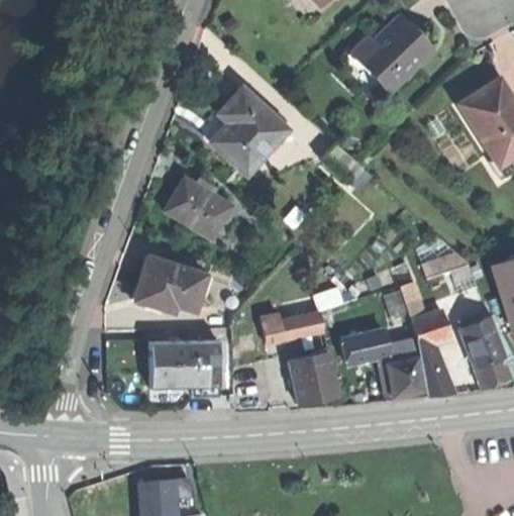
[(370,33),(346,56),(378,89),(385,82),(393,90),(434,50),(417,33),(401,16),(376,40),(370,33)]
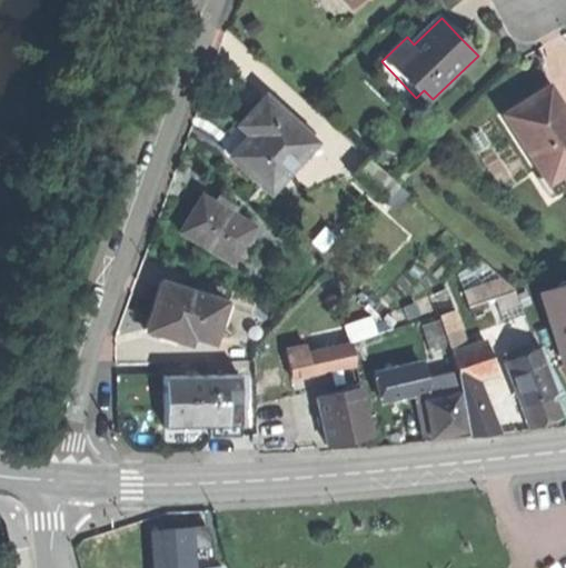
[(540,65),(503,97),(550,152),(546,157),(563,177),(565,175),(565,93),(540,65)]
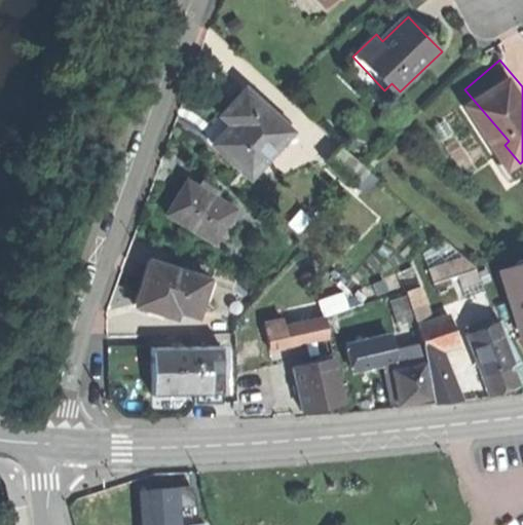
[(222,148),(249,173),(285,135),(290,128),(263,104),(246,87),(228,106),(215,120),(223,128),(211,142),(220,150),(222,148)]
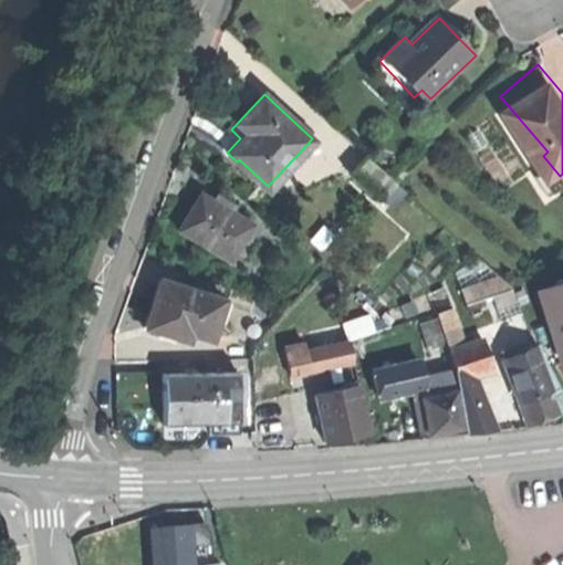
[(288,106),(283,112),(312,138),(306,145),(311,149),(322,138),(288,106)]
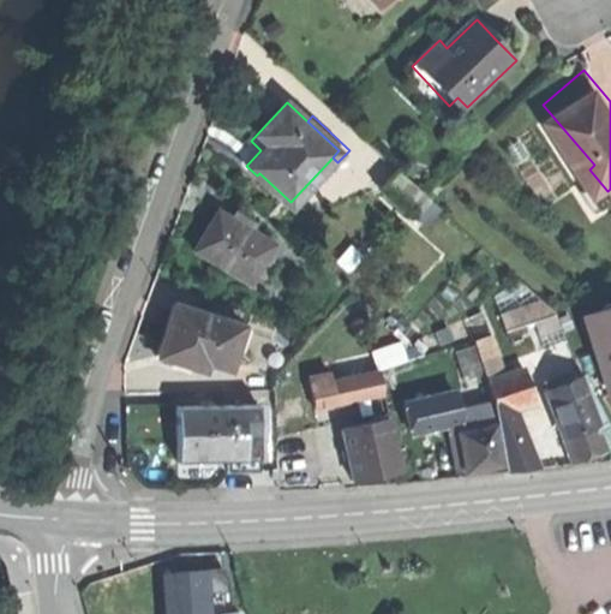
[(385,185),(418,215),(433,198),(400,168),(385,185)]
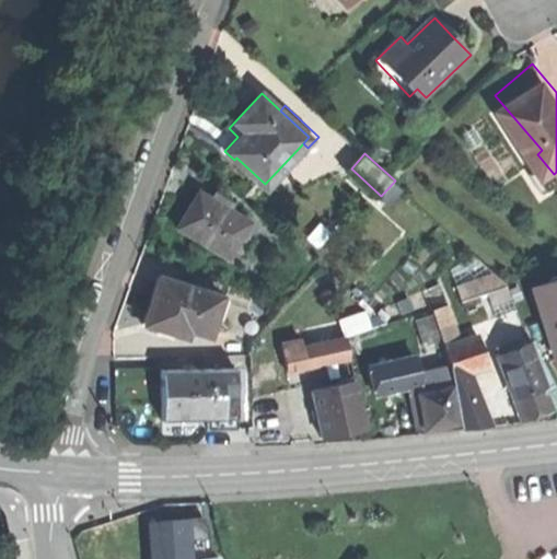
[(188,209),(180,224),(232,254),(252,219),(199,189),(188,209)]
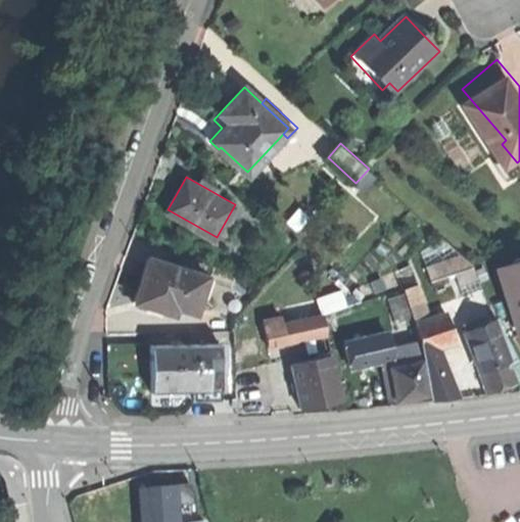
[(431,263),(436,279),(475,265),(469,249),(431,263)]
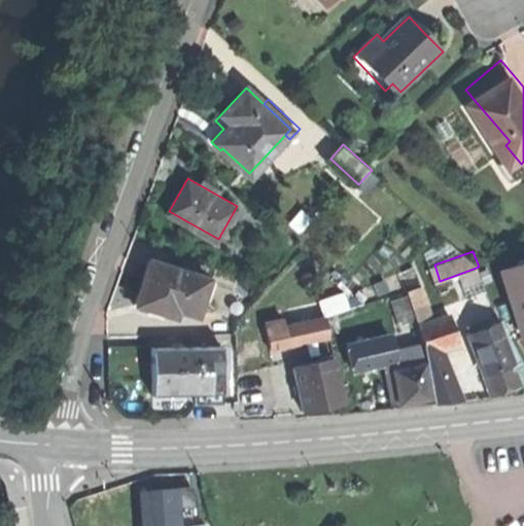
[(216,278),(151,257),(145,278),(138,301),(178,313),(180,306),(198,311),(203,295),(210,299),(216,278)]
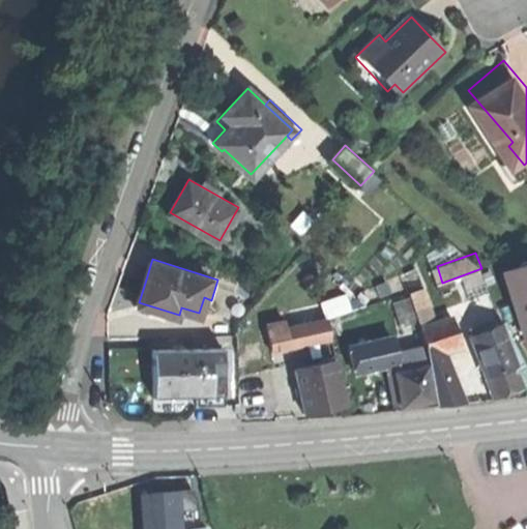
[(526,264),(507,271),(526,331),(526,264)]
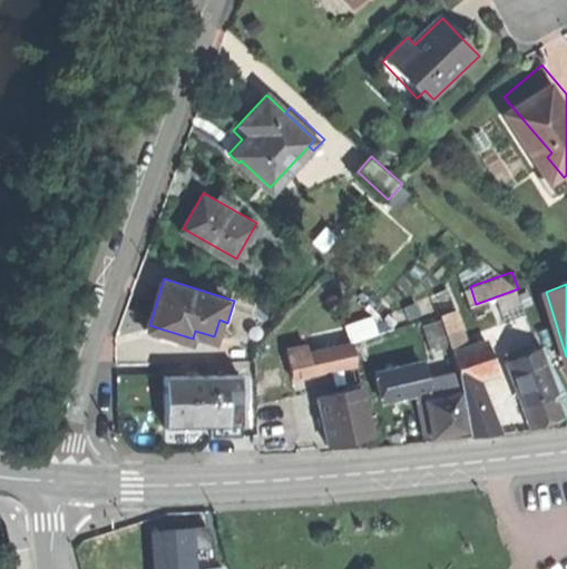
[(499,296),(442,314),(455,353),(490,342),(511,335),(499,296)]
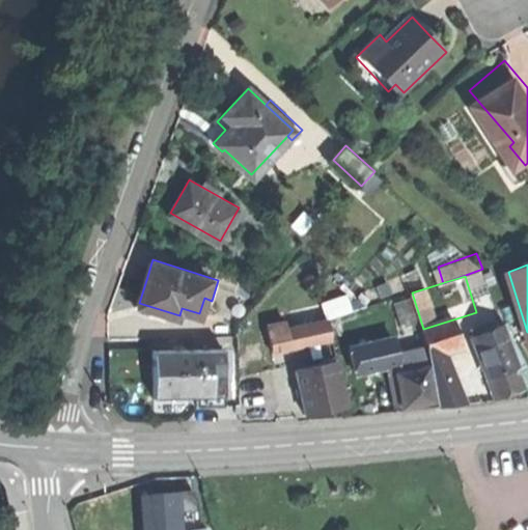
[(423,329),(433,357),(447,353),(465,346),(456,318),(423,329)]
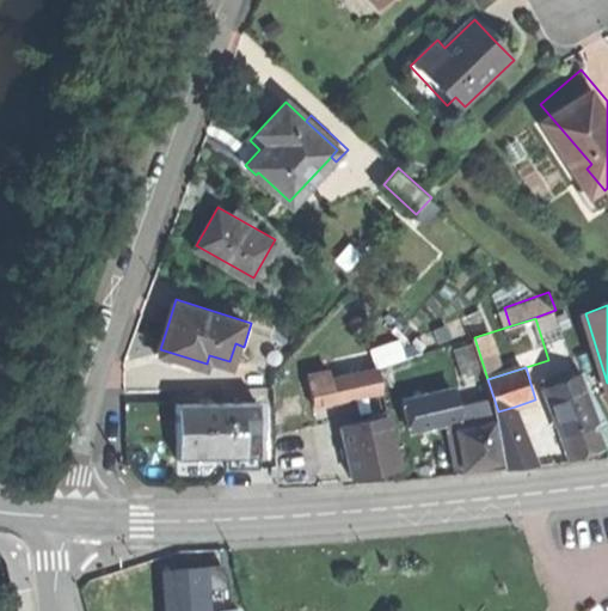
[(381,370),(333,378),(338,401),(385,392),(381,370)]
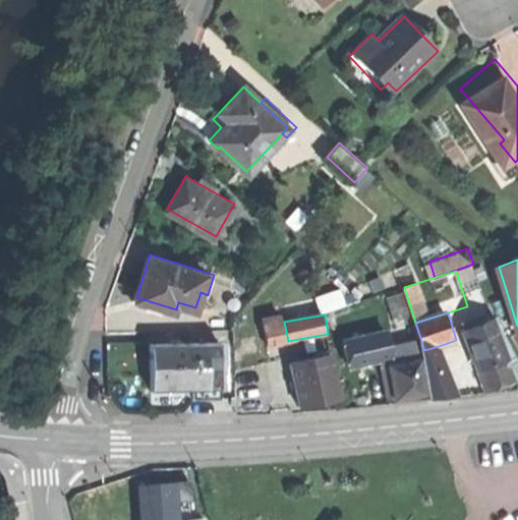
[(497,315),(464,328),(488,391),(504,385),(516,381),(510,364),(517,360),(517,358),(497,315)]
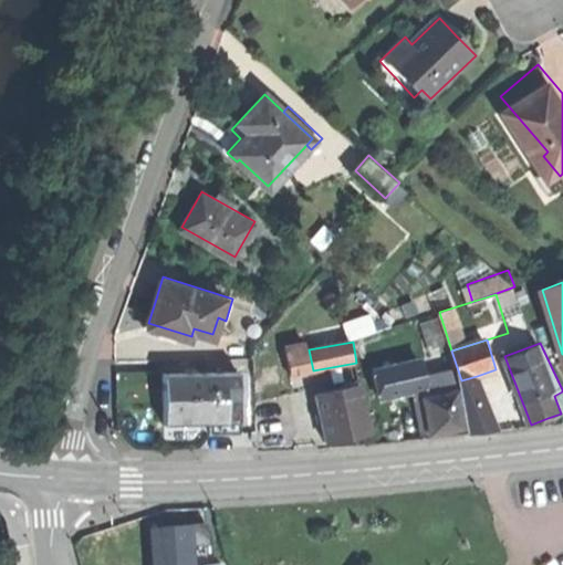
[(289,348),(293,374),(313,370),(309,349),(309,345),(289,348)]
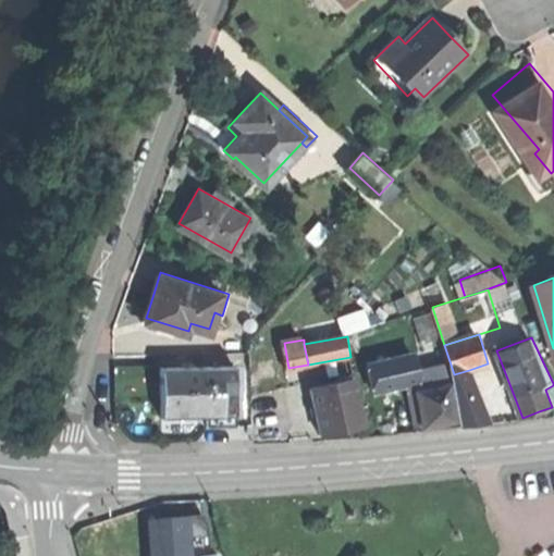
[(442,349),(370,365),(376,392),(422,382),(423,390),(450,384),(442,349)]
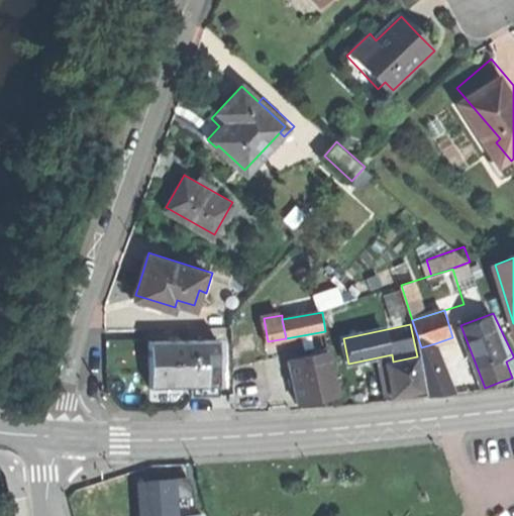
[(145,341),(147,385),(173,384),(191,384),(191,396),(216,395),(214,340),(145,341)]
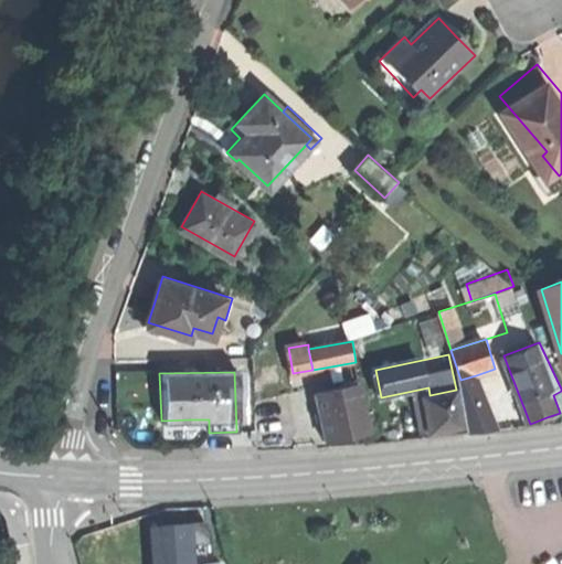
[(476,375),(460,380),(472,433),(498,431),(476,375)]
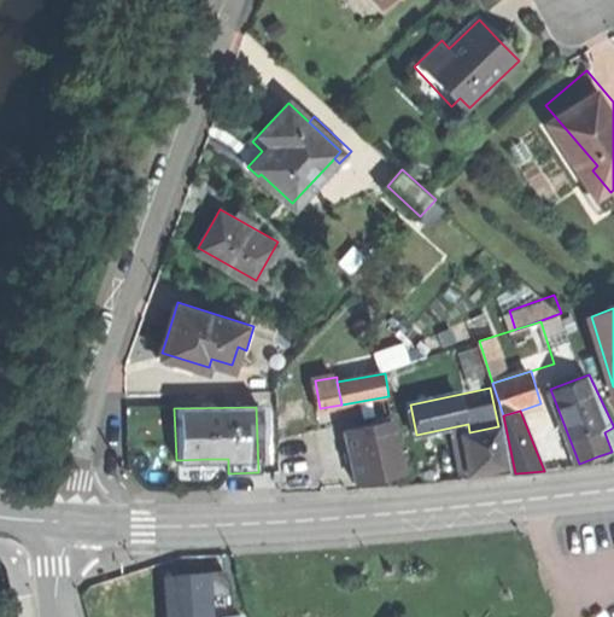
[(348,428),(356,479),(382,475),(403,471),(395,420),(348,428)]
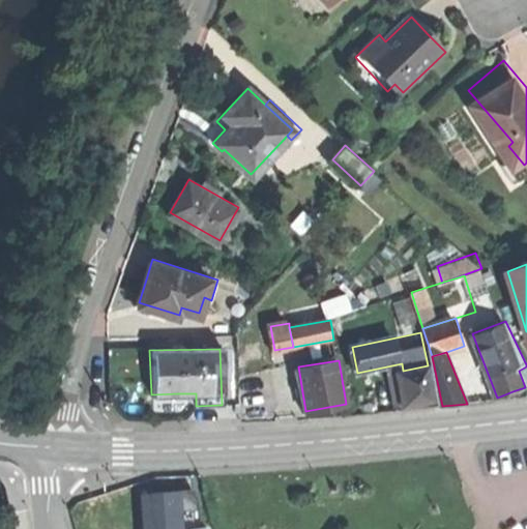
[(403,371),(398,372),(405,406),(420,403),(435,400),(428,365),(403,371)]
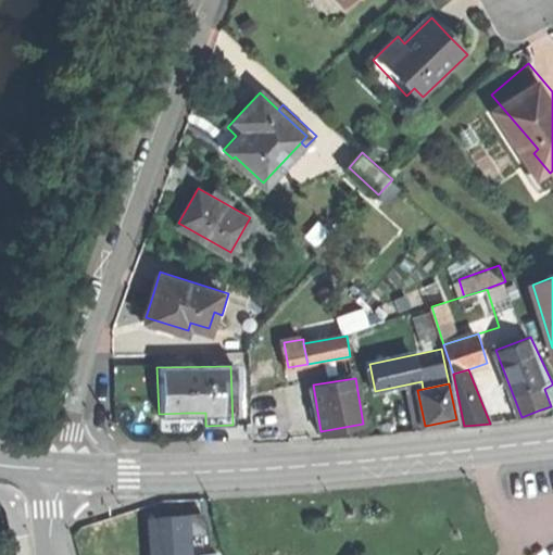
[(176,516),(163,517),(164,554),(202,554),(202,551),(202,533),(201,515),(186,516),(176,516)]
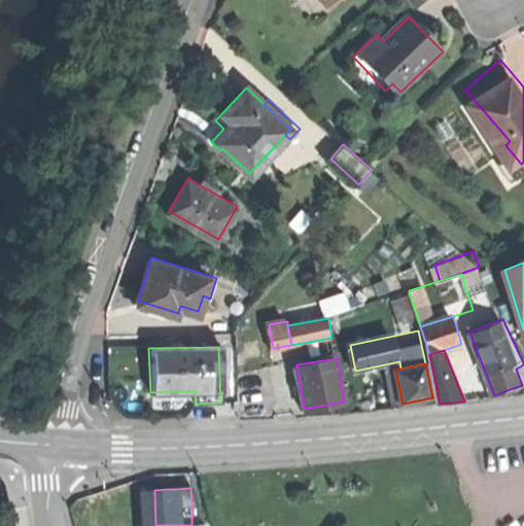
[(205,504),(205,488),(190,488),(191,505),(205,504)]
